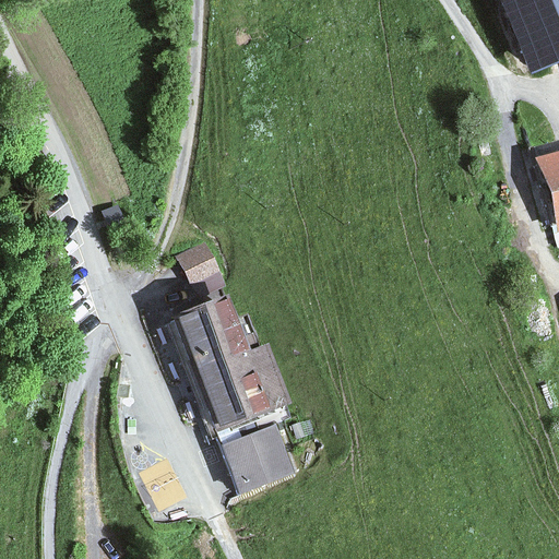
[(558,0),(509,0),(536,67),(558,57),(558,0)]
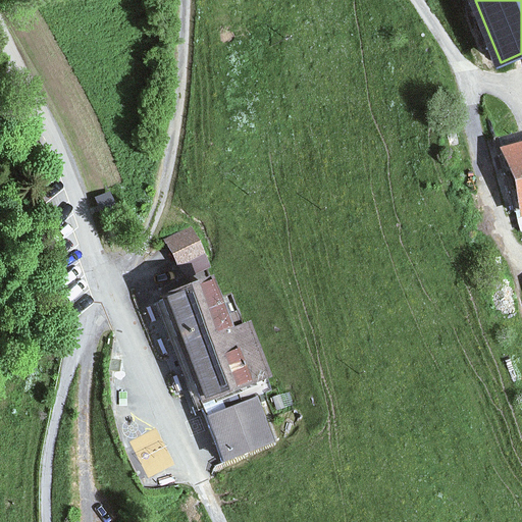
[(521,141),(504,146),(521,216),(521,141)]
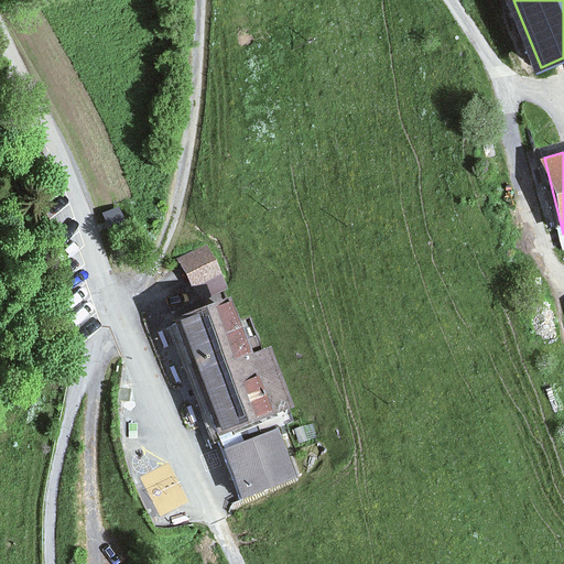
[(208,245),(176,259),(192,291),(223,275),(208,245)]
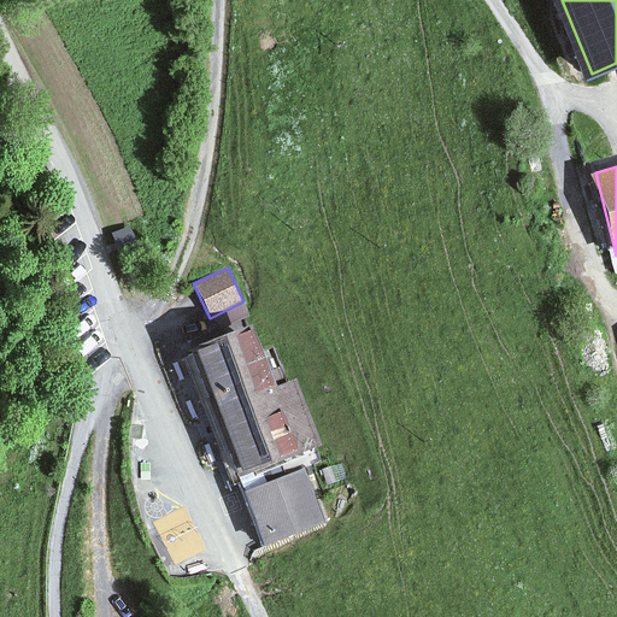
[(234,475),(241,472),(248,489),(268,542),(322,523),(301,469),(323,462),(317,446),(294,385),(274,392),(252,331),(189,354),(234,475)]
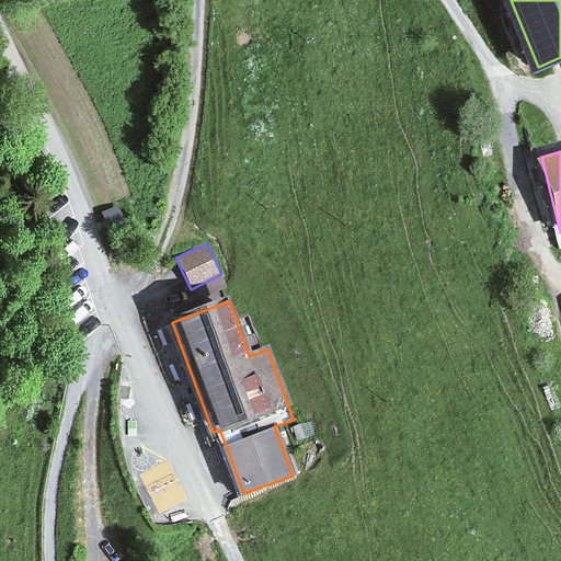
[(141,465),(156,508),(186,499),(172,455),(141,465)]
